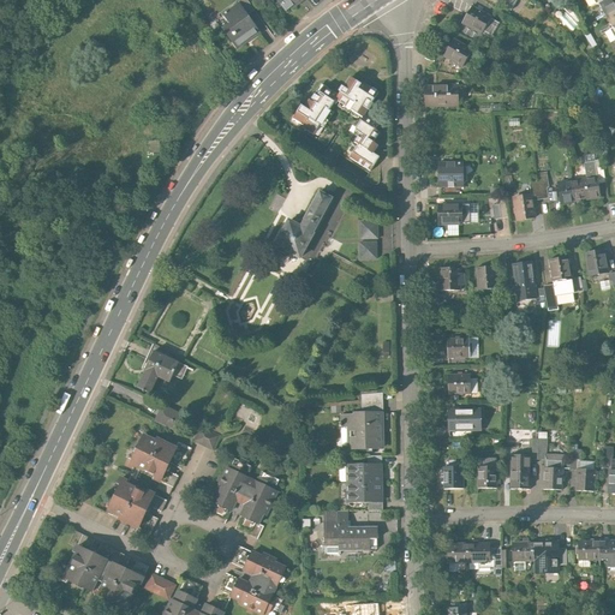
[(306,0),(286,0),(296,10),(306,0)]
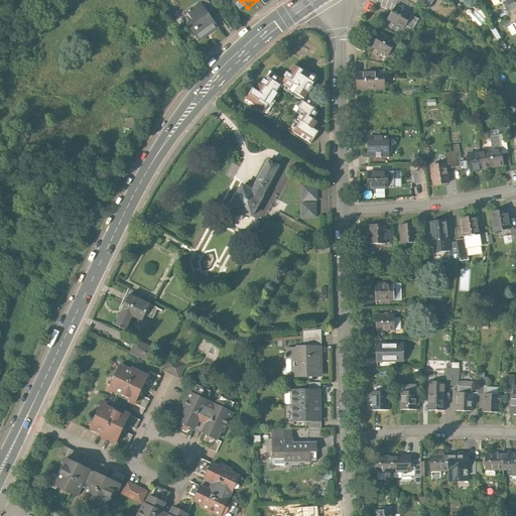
[(402,0),(400,0),(396,7),(406,12),(410,5),(402,0)]
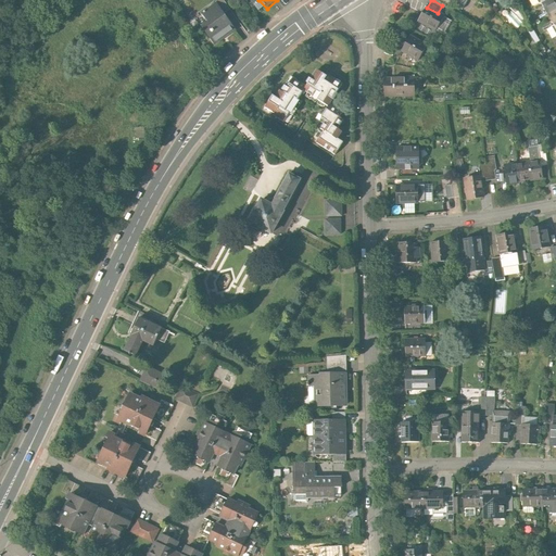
[(555,25),(555,7),(552,0),(547,0),(541,4),(554,26),(555,25)]
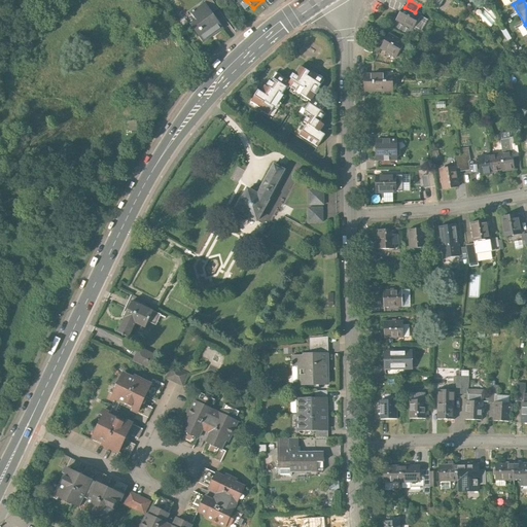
[(231,27),(212,1),(191,15),(210,41),(231,27)]
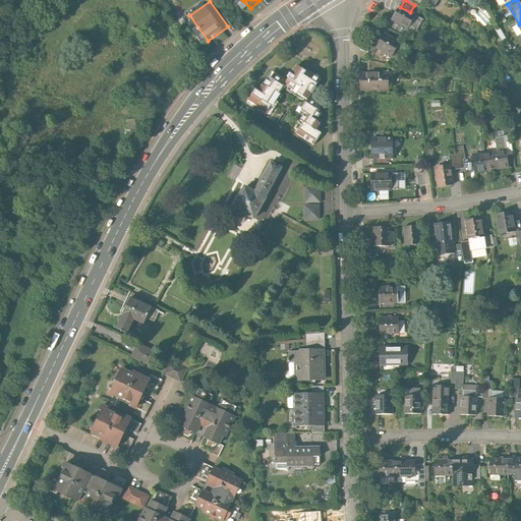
[(400,7),(392,20),(408,30),(415,15),(410,12),(400,7)]
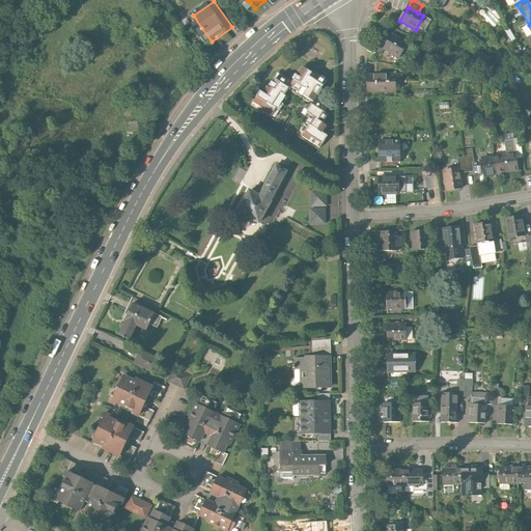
[(399,58),(408,45),(391,35),(383,49),(399,58)]
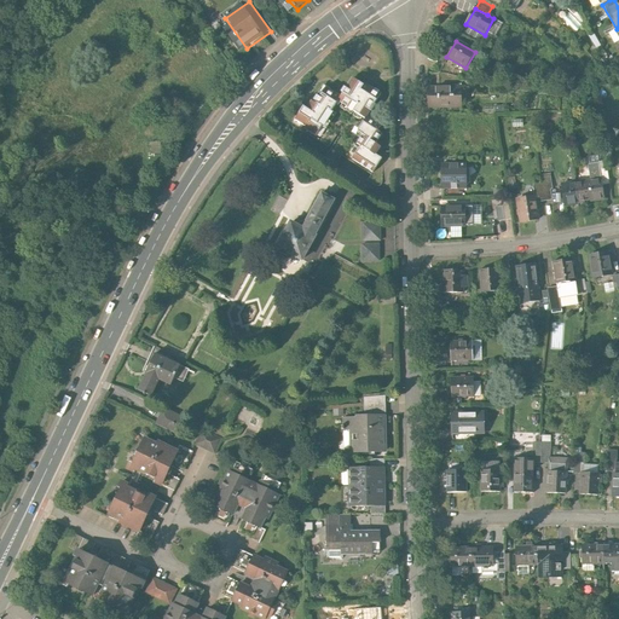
[(343,94),(341,98),(339,103),(348,109),(353,102),(358,104),(353,113),(364,120),(365,117),(380,96),(353,79),(345,90),(343,88),(341,92),(343,94)]
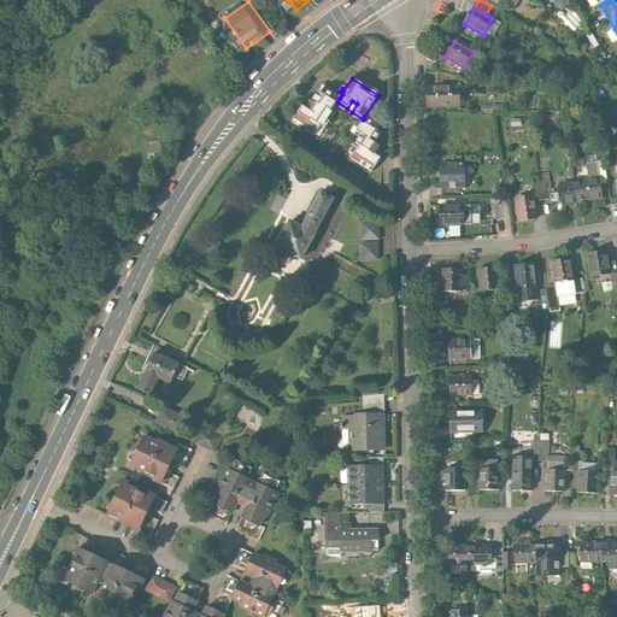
[(336,105),(338,103),(340,98),(325,88),(319,97),(316,94),(306,110),(304,107),(295,119),(293,117),(291,122),(313,137),(315,136),(318,139),(324,129),(329,123),(334,115),(330,111),(335,104),(336,105)]
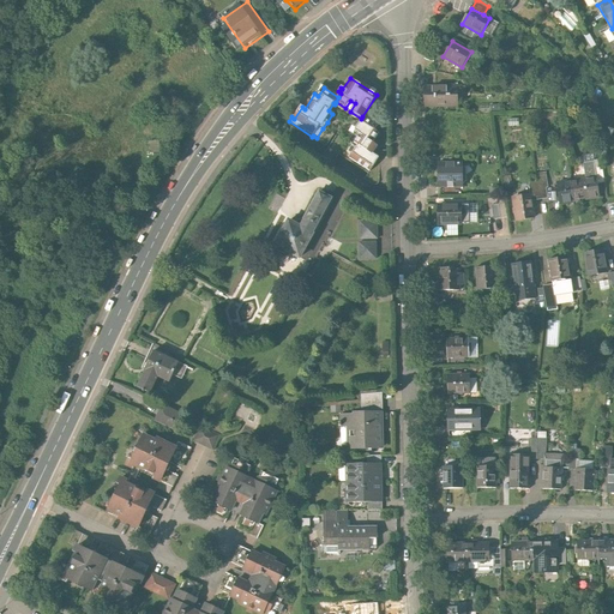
[(458,88),(425,88),(425,108),(458,108),(458,88)]
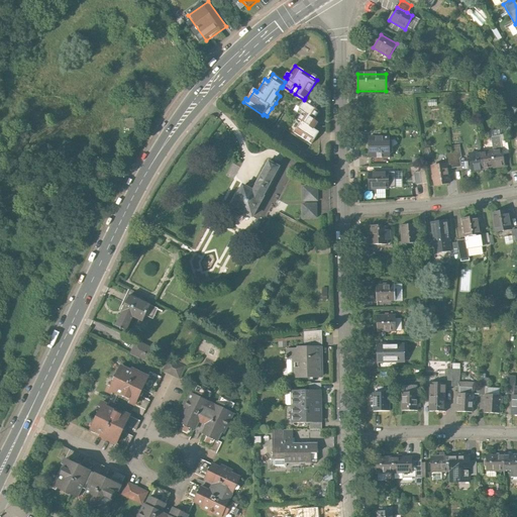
[(317,106),(305,98),(304,100),(299,108),(297,106),(293,111),(301,116),(298,120),(301,122),(293,133),(311,145),(318,133),(313,130),(318,123),(314,120),(319,112),(315,110),(317,106)]
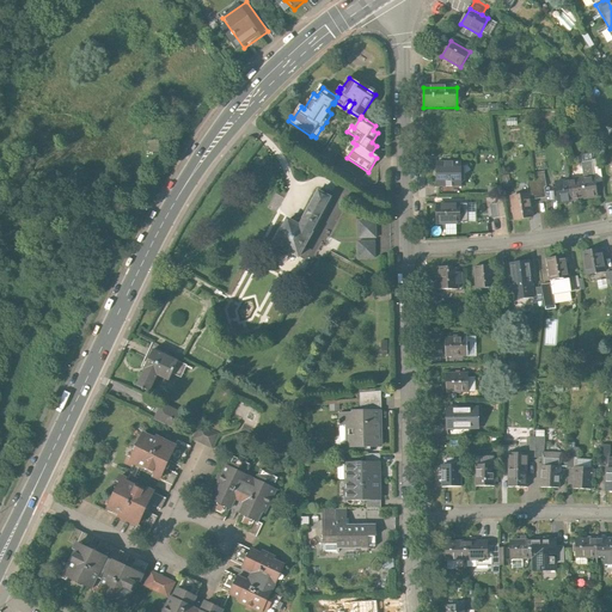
[(592,160),(592,161),(593,172),(601,171),(600,159),(592,160)]
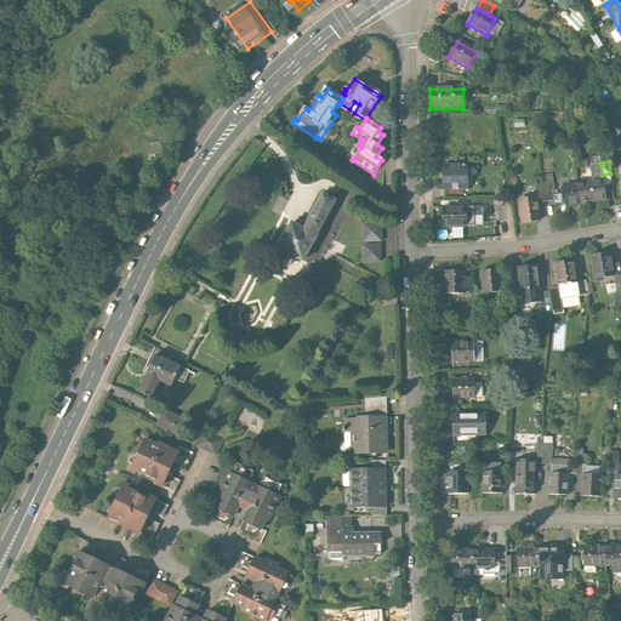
[(590,165),(592,182),(597,181),(596,175),(602,175),(600,164),(590,165)]
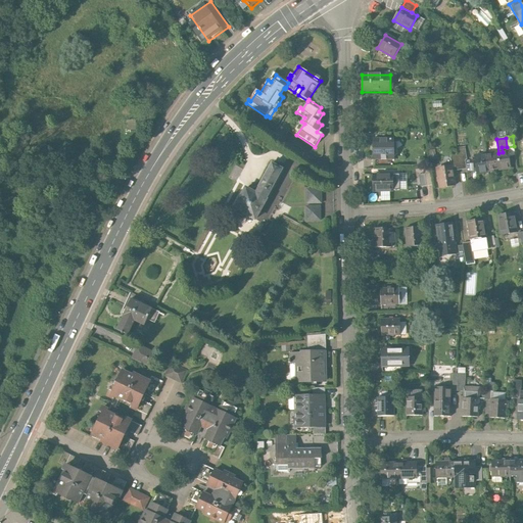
[(393,139),(373,139),(373,160),(394,159),(393,139)]
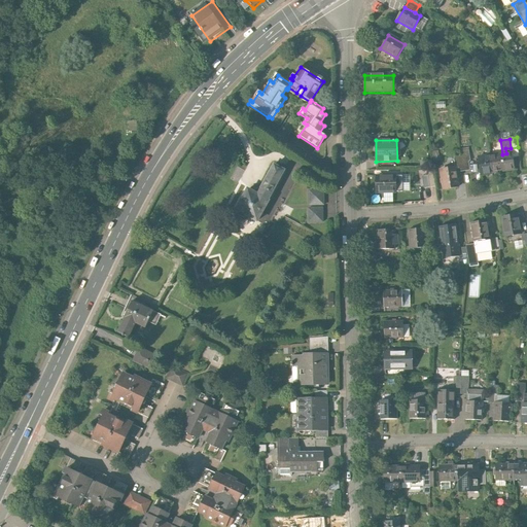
[(454,156),(456,168),(456,172),(469,171),(468,162),(470,162),(468,148),(459,149),(460,155),(454,156)]
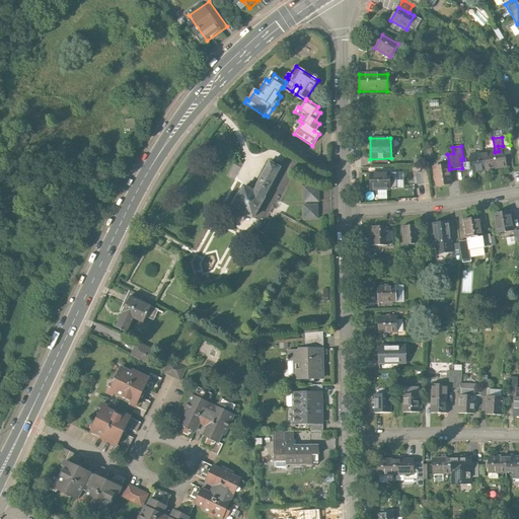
[(495,152),(493,152),(495,169),(506,167),(503,151),(499,151),(495,152)]
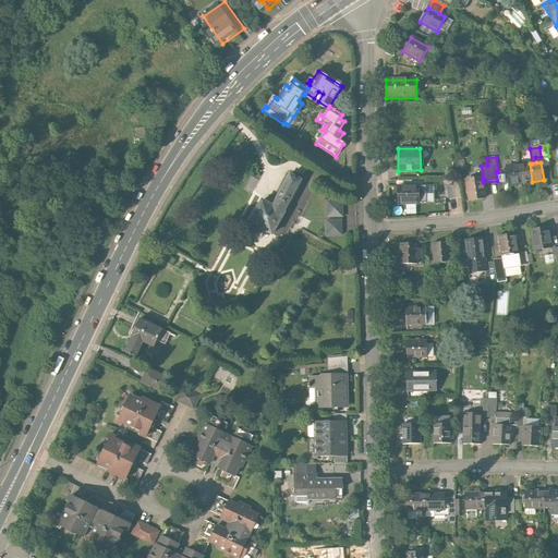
[(532,182),(530,164),(518,166),(521,183),(532,182)]
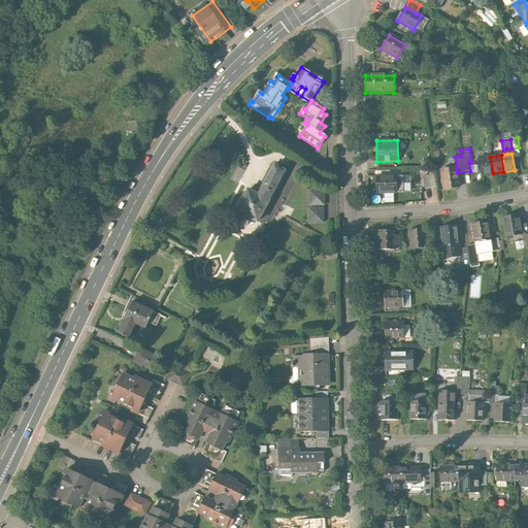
[(490,157),(481,158),(483,174),(493,173),(490,157)]
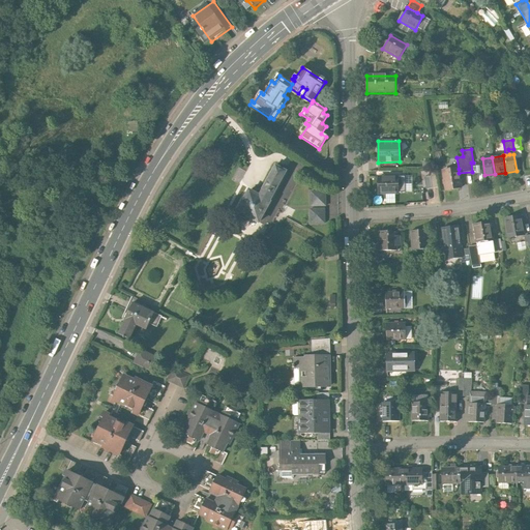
[(288,171),(275,165),(260,196),(251,190),(239,211),(260,223),(288,171)]
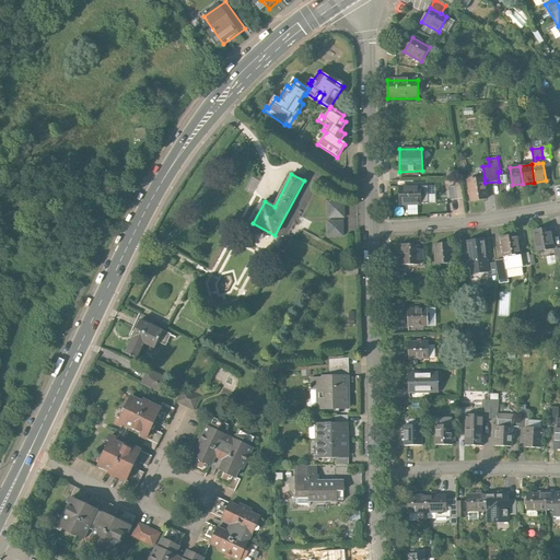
[(485,178),(467,181),(469,201),(487,199),(485,183),(485,178)]
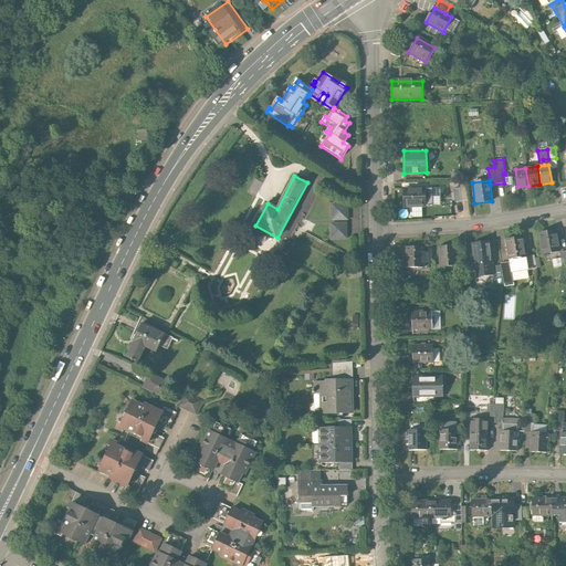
[(467,187),(454,188),(456,201),(468,200),(467,187)]
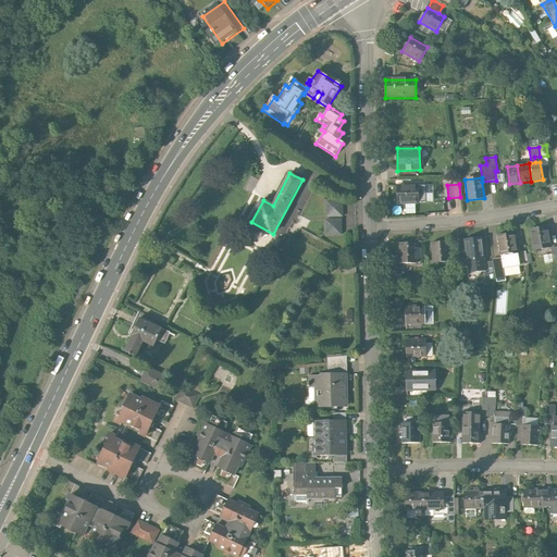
[(417,187),(397,187),(397,203),(417,203),(417,187)]
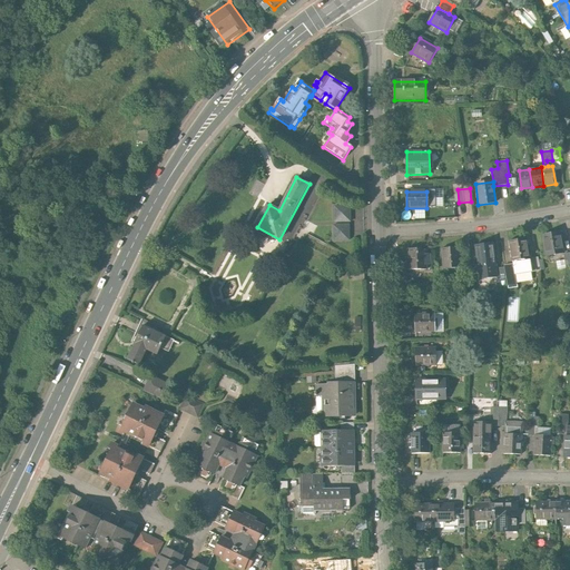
[(435,192),(426,192),(426,208),(435,208),(435,192)]
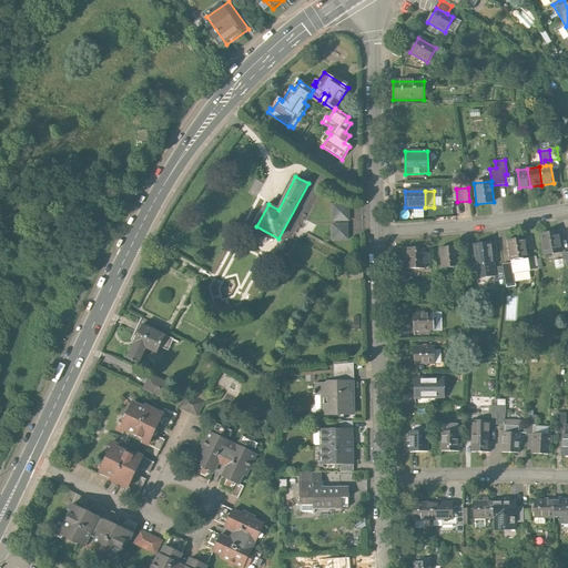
[(350,206),(334,208),(334,222),(350,222),(350,206)]
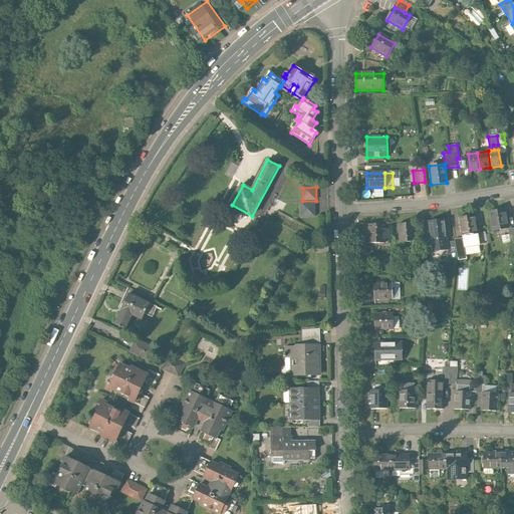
[(315,204),(301,204),(301,218),(315,217),(315,204)]
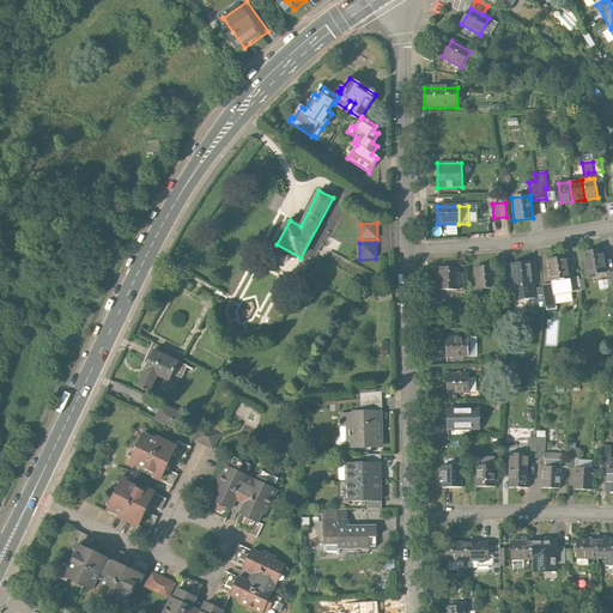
[(601,252),(583,254),(587,277),(606,273),(601,252)]
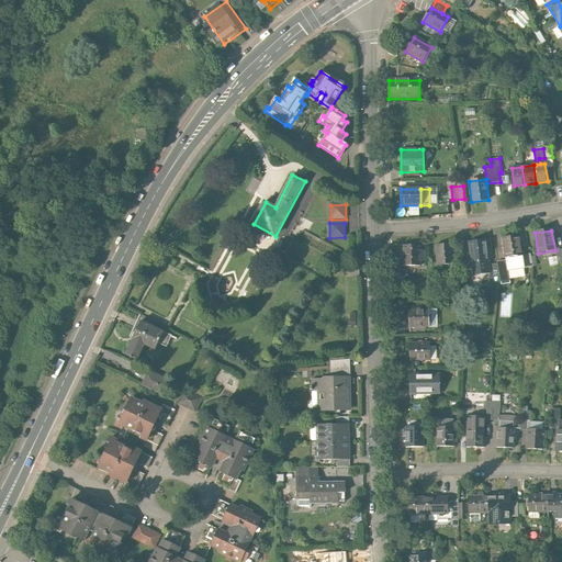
[(519,237),(503,239),(505,259),(521,258),(521,256),(519,237)]
